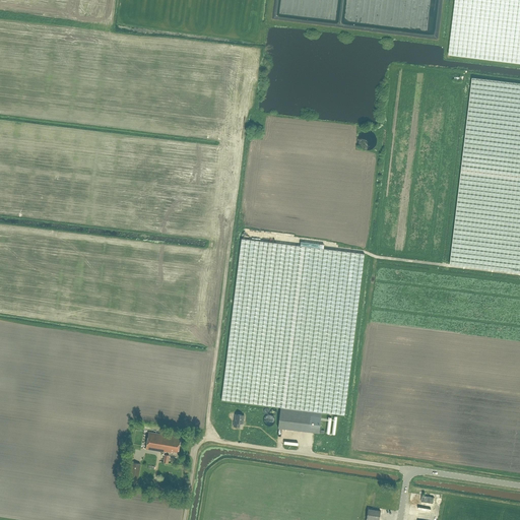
[(519,63),(519,0),(455,0),(449,55),(519,63)]
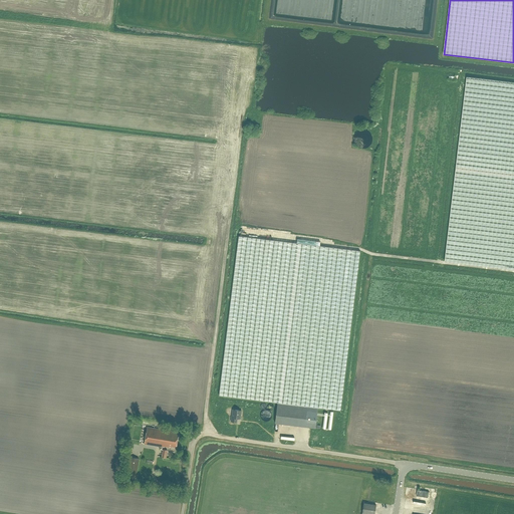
[(445,261),(513,269),(513,82),(467,77),(445,261)]
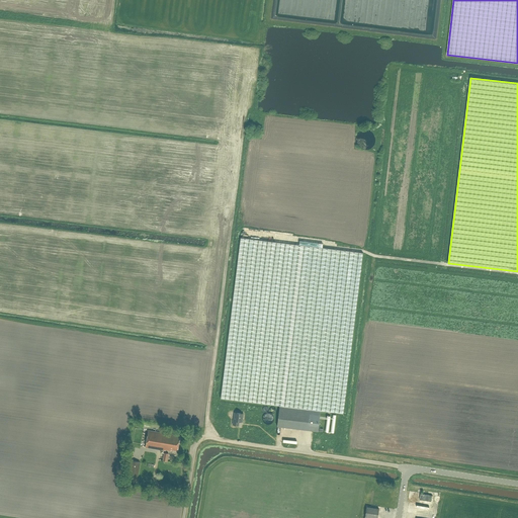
[(343,414),(362,253),(240,238),(221,399),(279,406),(277,426),(314,431),(318,431),(320,411),(343,414)]
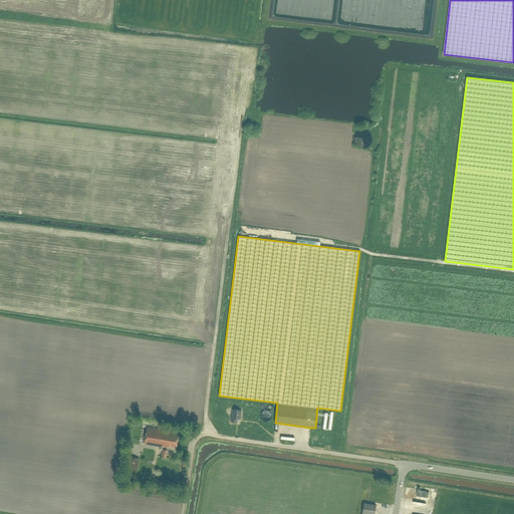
[(240,419),(241,411),(233,410),(232,417),(231,417),(231,422),(236,422),(237,418),(240,419)]
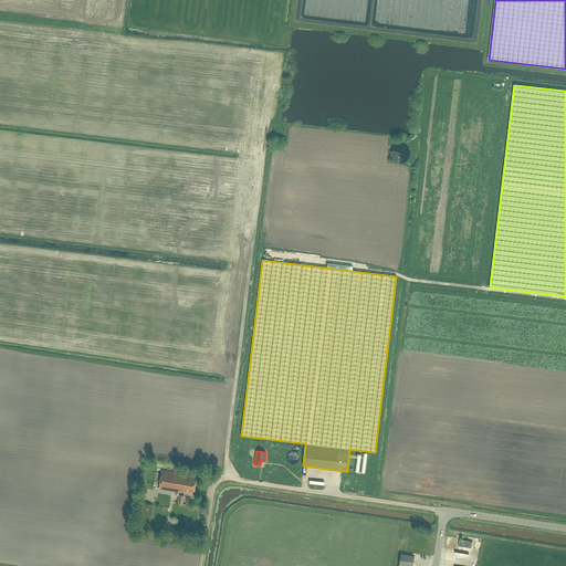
[(291,463),(292,463),(293,463),(294,463),(295,463),(296,462),(297,462),(299,461),(299,460),(299,459),(300,459),(300,458),(300,457),(299,456),(299,454),(299,453),(297,453),(297,452),(296,452),(295,451),(294,451),(293,451),(292,451),(291,451),(290,452),(289,452),(289,453),(287,453),(287,454),(287,456),(286,456),(286,457),(286,458),(286,459),(287,460),(287,461),(289,461),(289,462),(290,462),(291,463)]
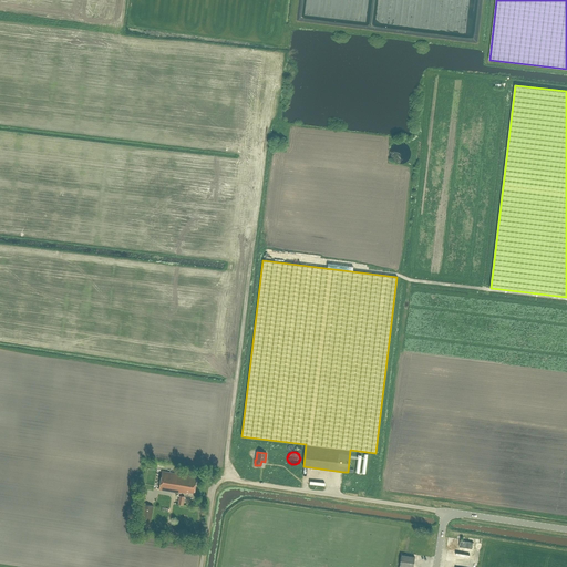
[(161,480),(196,485),(197,476),(162,471),(161,478),(161,480)]
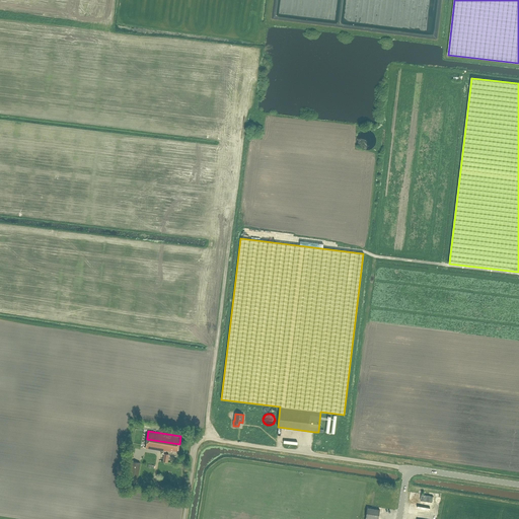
[(147,439),(147,438),(142,437),(140,447),(145,448),(167,452),(167,451),(171,452),(171,450),(177,452),(179,444),(147,439)]
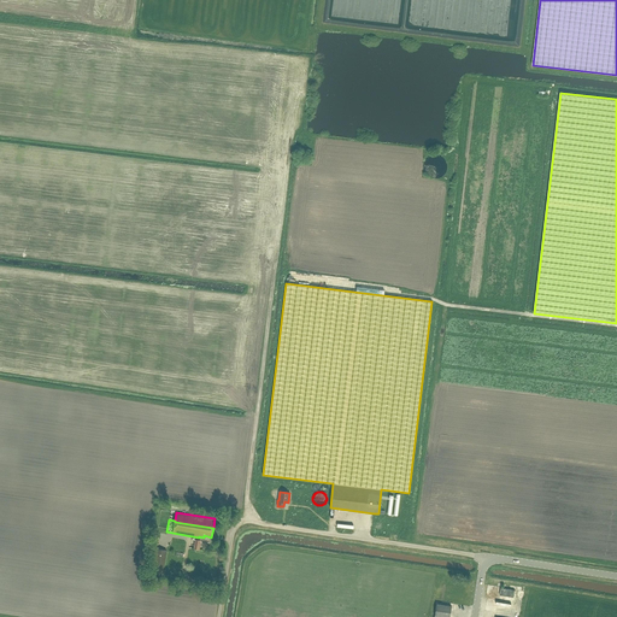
[(163,575),(166,550),(156,548),(152,574),(163,575)]
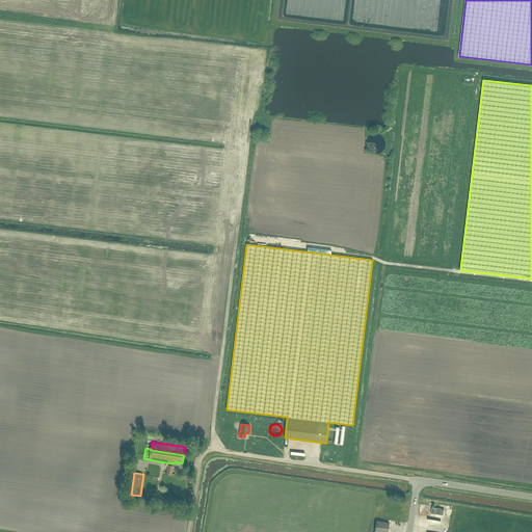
[(388,531),(390,523),(376,521),(374,530),(374,531),(388,531)]
